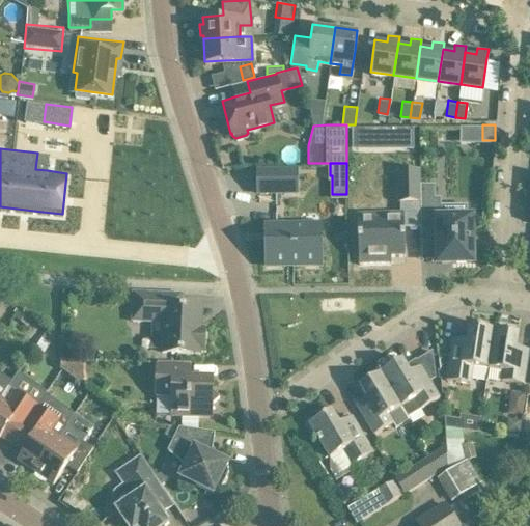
[(419,166),(398,167),(399,187),(399,198),(399,200),(419,200),(419,182),(419,166)]
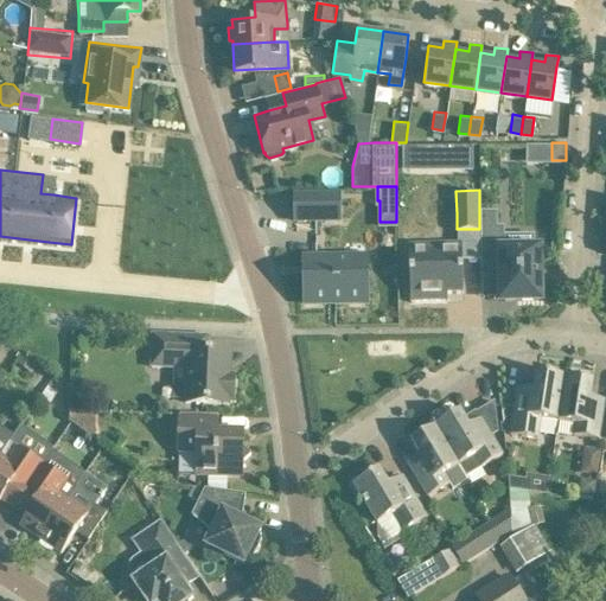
[(338,191),(294,191),(295,217),(338,217),(338,191)]
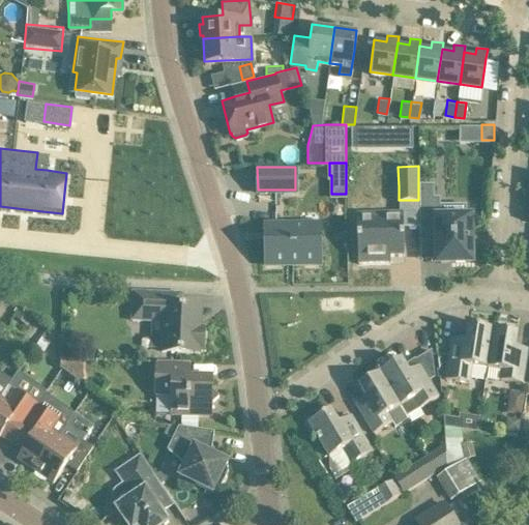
[(469,214),(440,215),(439,194),(434,194),(433,181),(418,181),(418,200),(419,238),(436,238),(437,259),(470,258),(469,214)]
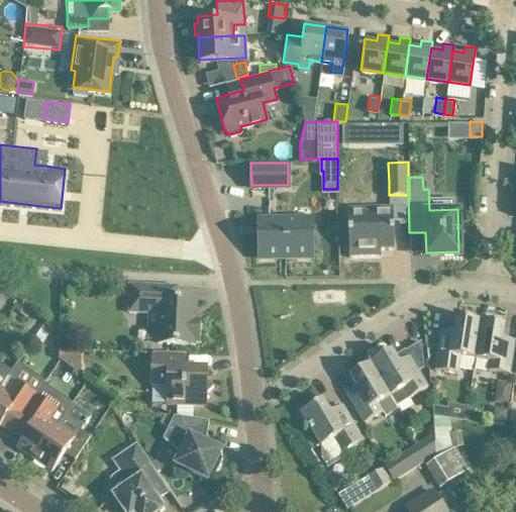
[(365,212),(348,212),(348,253),(381,253),(380,247),(394,246),(393,219),(393,205),(365,205),(365,212)]
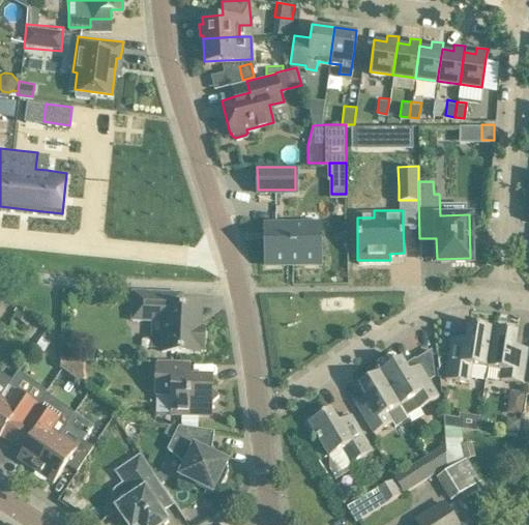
[(319,221),(266,222),(266,262),(319,261),(319,221)]
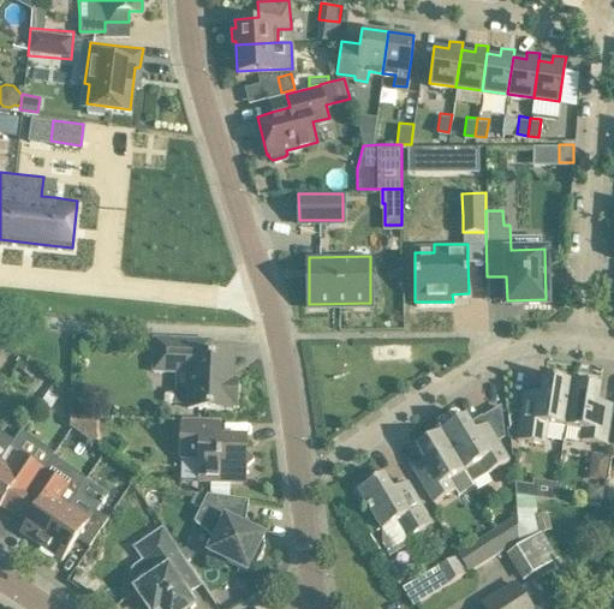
[(186,351),(188,335),(154,334),(153,358),(153,368),(189,369),(188,404),(206,405),(230,406),(230,399),(236,399),(236,378),(231,378),(232,353),(186,351)]
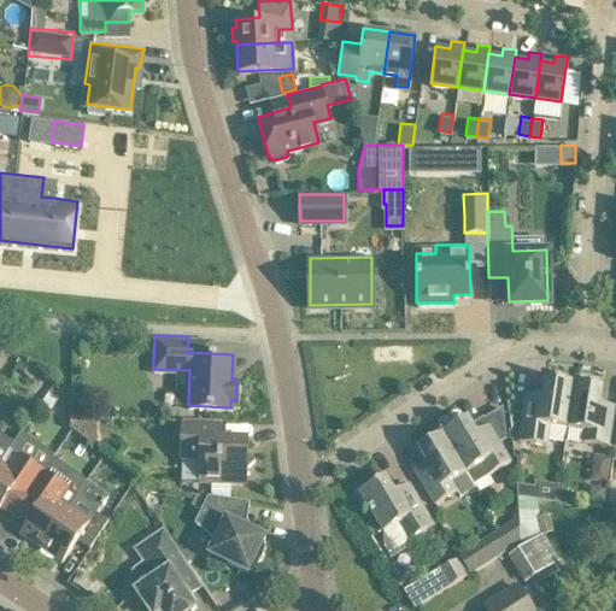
[(22,356),(16,365),(31,376),(37,366),(22,356)]
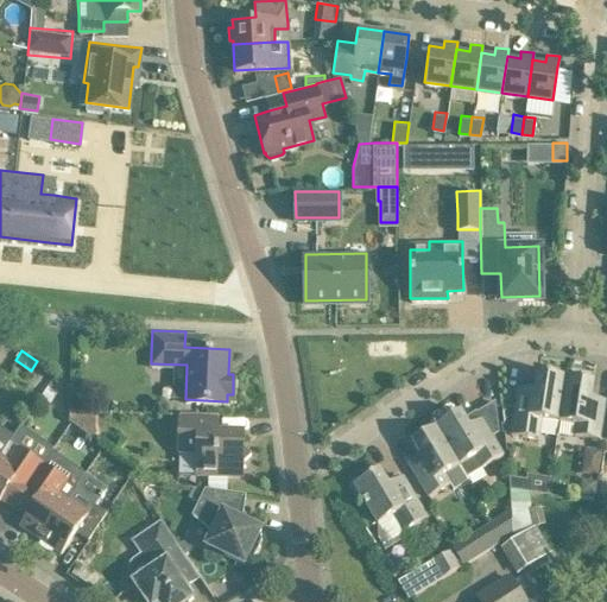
[(558,418),(566,369),(555,368),(554,372),(537,369),(531,403),(514,400),(510,431),(538,435),(541,416),(558,418)]
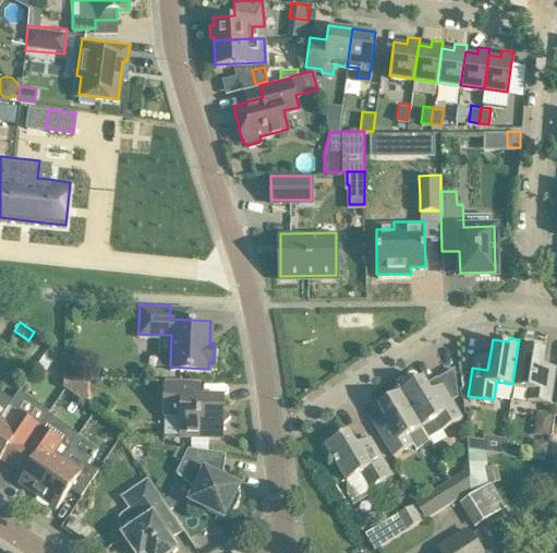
[(549,400),(551,392),(554,371),(541,369),(544,347),(529,345),(530,340),(519,339),(512,384),(528,386),(527,397),(549,400)]
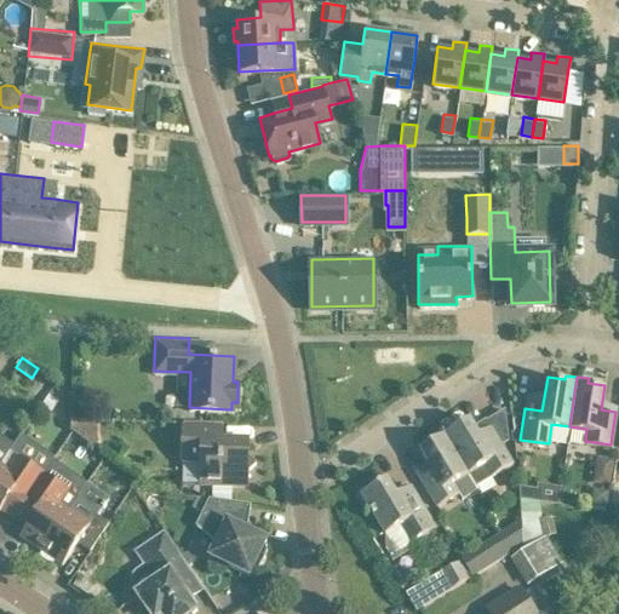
[(49,391),(41,402),(51,408),(58,397),(49,391)]
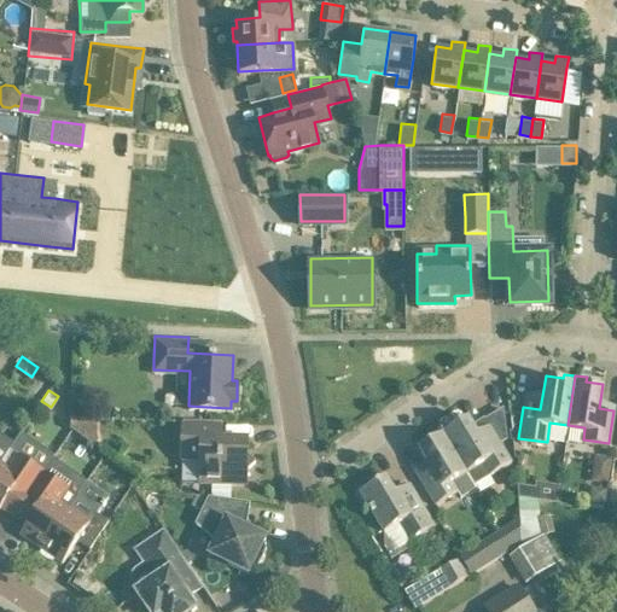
[(498,436),(505,431),(502,404),(484,415),(493,429),(498,436)]
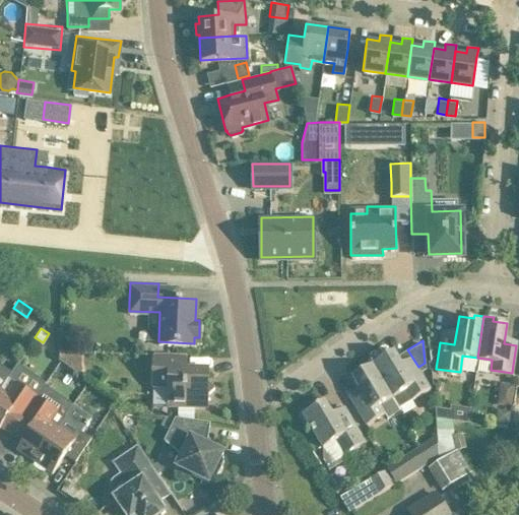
[(82,349),(60,347),(59,358),(80,372),(82,349)]
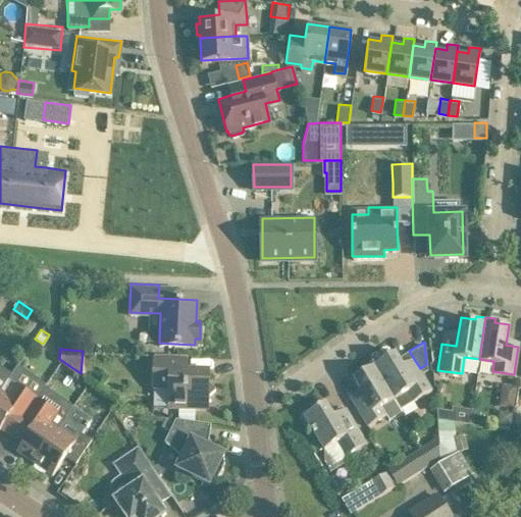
[(431,388),(426,379),(420,368),(416,362),(405,368),(395,351),(381,358),(380,355),(372,360),(400,407),(413,399),(431,388)]
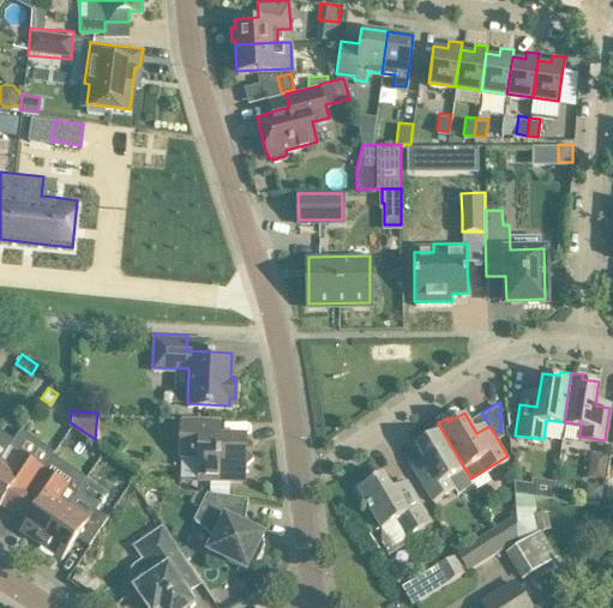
[(196,415),(181,415),(179,415),(178,456),(199,456),(198,476),(206,476),(244,477),(244,464),(253,456),(245,446),(245,434),(229,434),(226,438),(222,433),(218,433),(220,416),(196,415)]
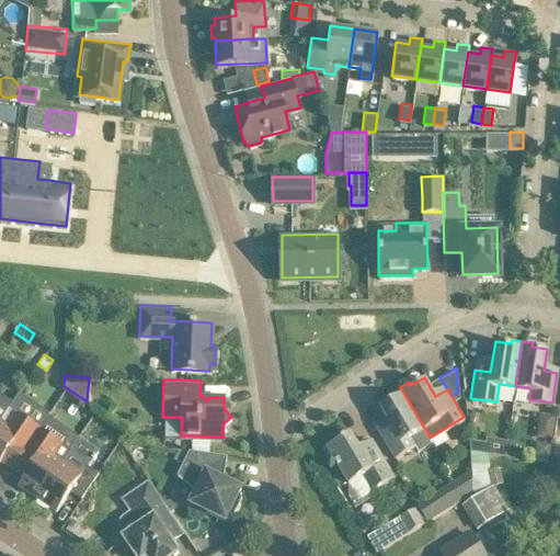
[(432,440),(430,438),(400,387),(390,393),(392,396),(379,404),(390,423),(379,430),(390,449),(396,457),(415,444),(418,449),(432,440)]
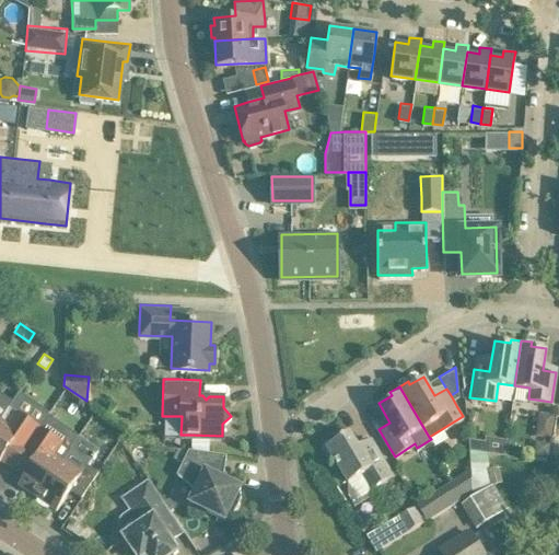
[(65,389),(57,400),(67,406),(74,395),(65,389)]
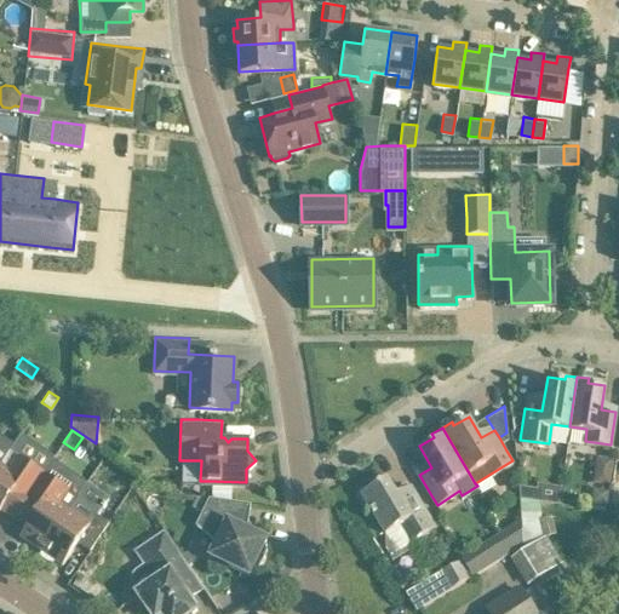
[(13,515),(22,503),(44,470),(10,447),(1,460),(0,462),(0,506),(13,515)]
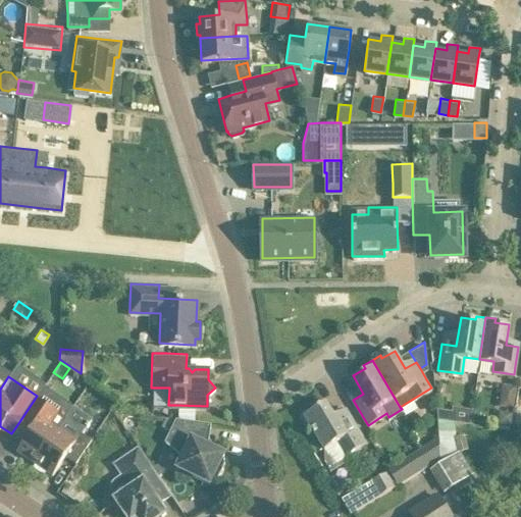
[(515,404),(516,382),(500,381),(500,404),(515,404)]
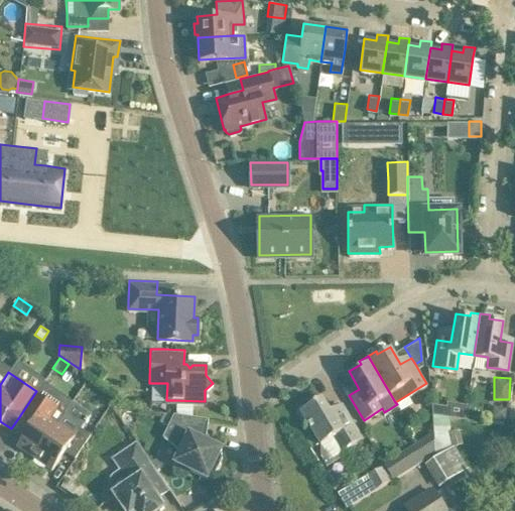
[(34,456),(56,421),(65,410),(36,391),(18,418),(11,428),(21,435),(16,443),(34,456)]
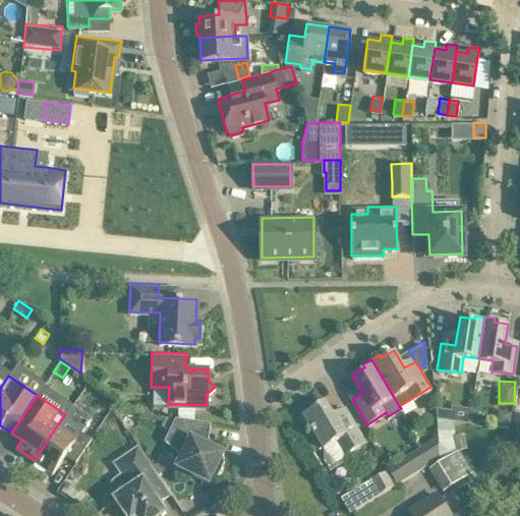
[(350,456),(347,451),(365,441),(344,405),(332,413),(325,400),(310,408),(309,405),(298,411),(304,422),(307,420),(323,446),(324,457),(330,467),(350,456)]
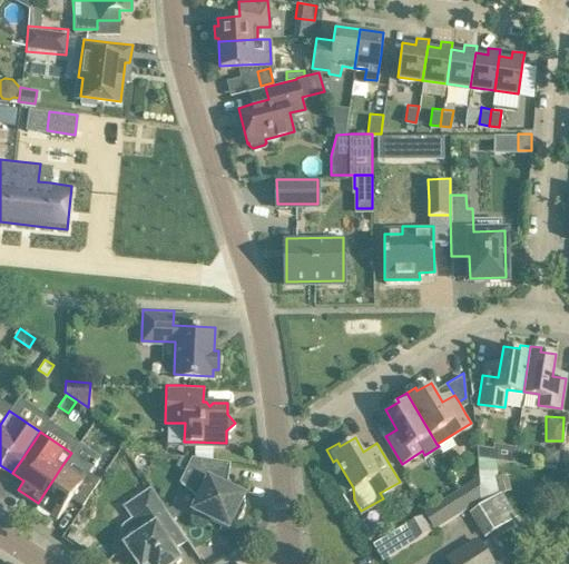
[(478,456),(504,459),(504,457),(499,457),(498,442),(477,443),(478,456)]
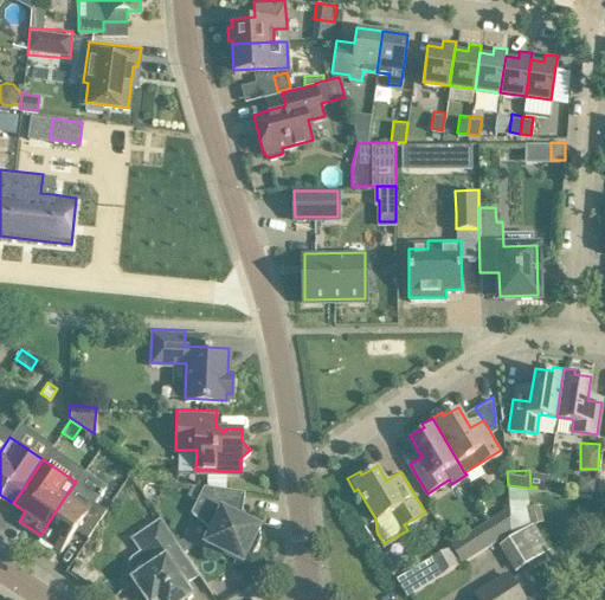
[(579,473),(577,489),(593,491),(596,476),(579,473)]
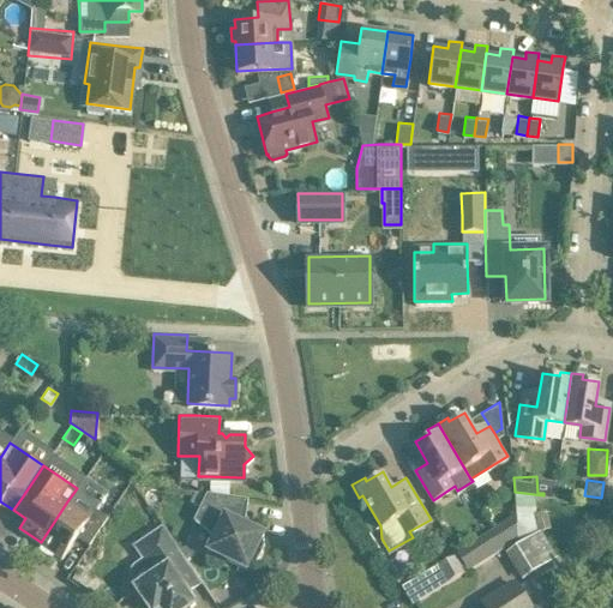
[(247,497),(224,492),(206,491),(194,517),(212,533),(205,547),(224,557),(246,566),(263,531),(239,519),(241,515),(245,516),(247,497)]
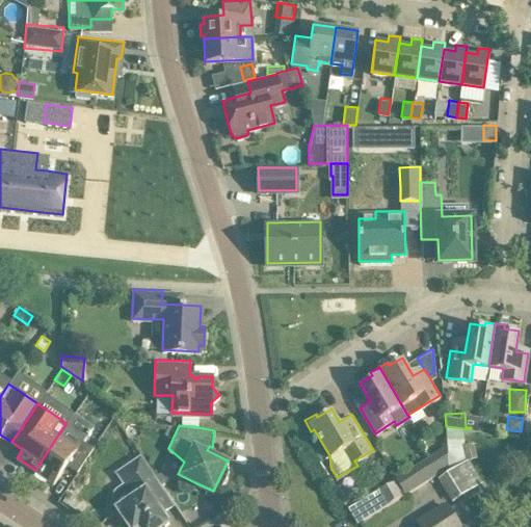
[(472,441),(471,429),(446,426),(448,469),(439,475),(454,498),(481,481),(467,458),(467,456),(477,454),(474,440),(472,441)]
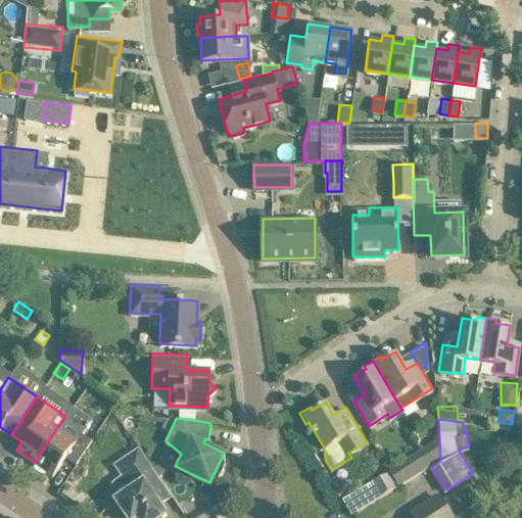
[(76,462),(91,438),(76,428),(67,433),(57,427),(35,462),(52,473),(65,455),(76,462)]
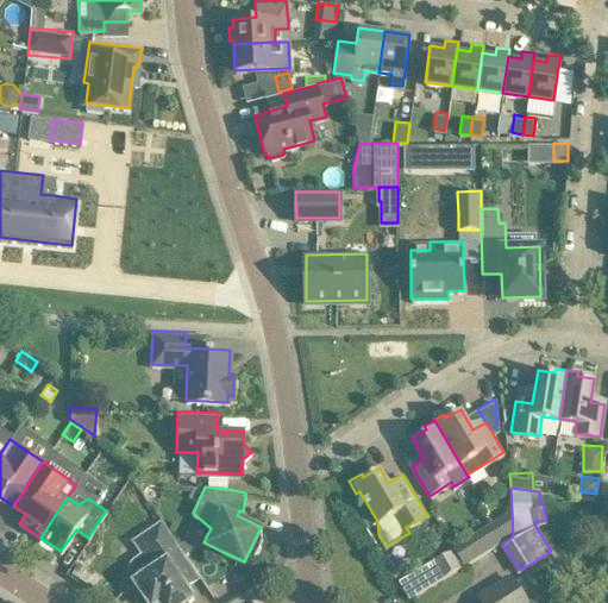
[(129,564),(129,566),(129,570),(135,578),(133,579),(149,602),(154,602),(158,601),(160,602),(182,602),(193,596),(171,565),(186,554),(173,535),(161,517),(151,525),(131,538),(140,551),(132,557),(130,559),(129,561),(129,564)]
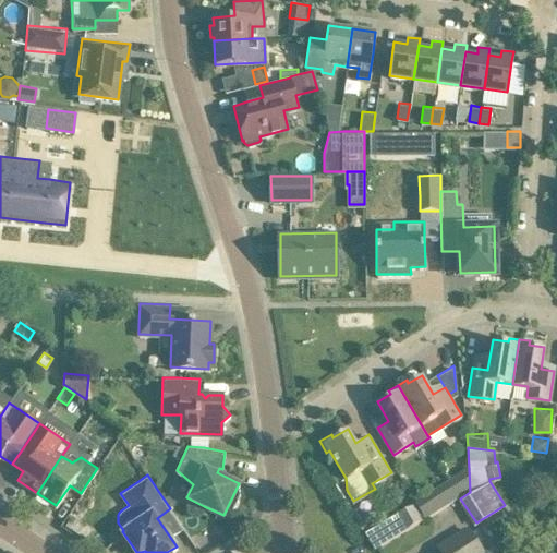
[(449,500),(440,487),(426,495),(435,508),(449,500)]
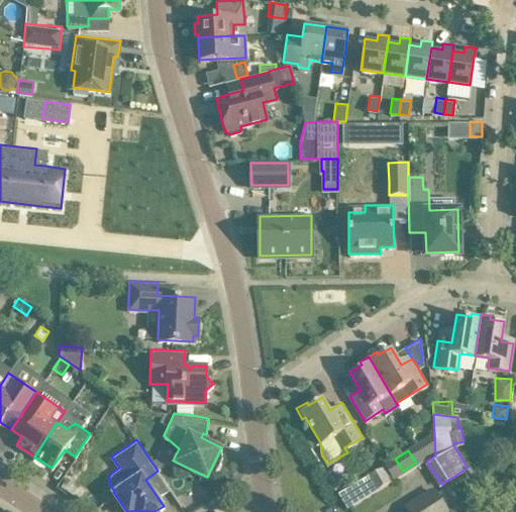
[(346,506),(376,488),(390,480),(382,466),(368,475),(338,492),(346,506)]
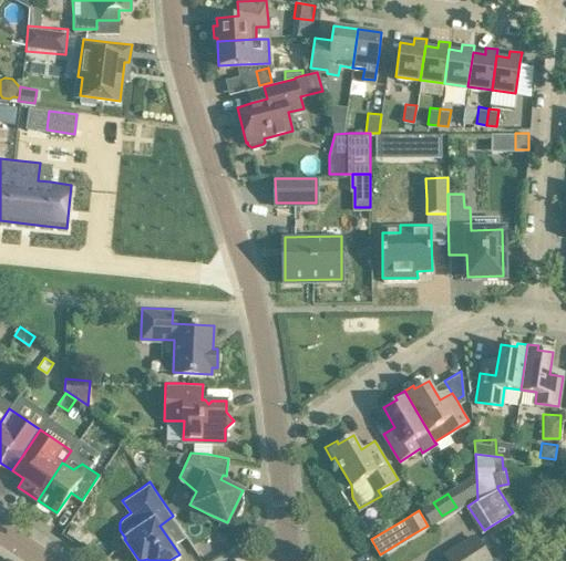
[(491,560),(483,548),(491,543),(485,534),(477,539),(475,534),(445,553),(450,560),(491,560)]
